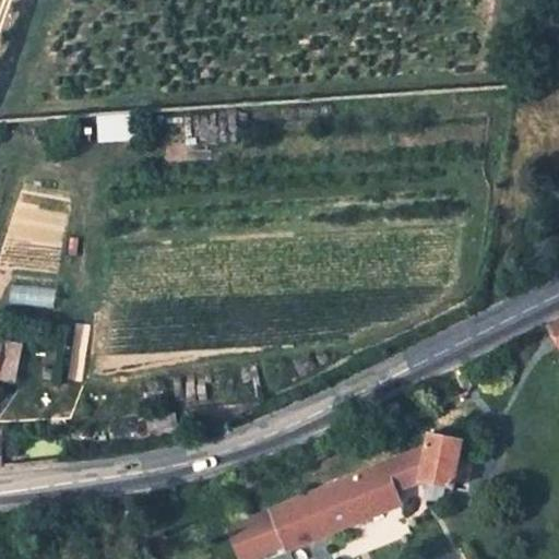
[(6,0),(0,16),(0,48),(16,0),(6,0)]
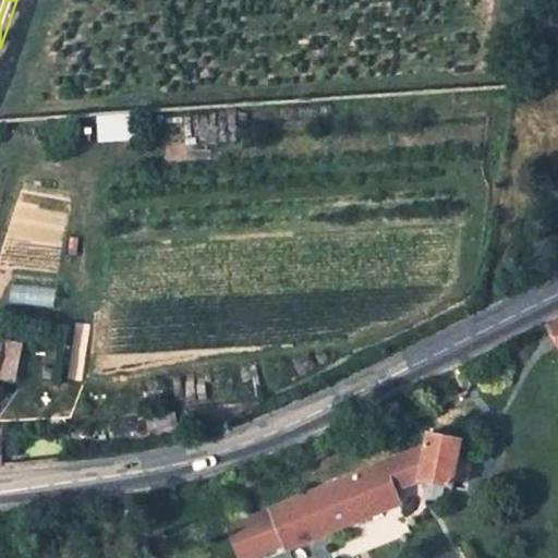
[(141,140),(140,116),(101,118),(102,142),(141,140)]
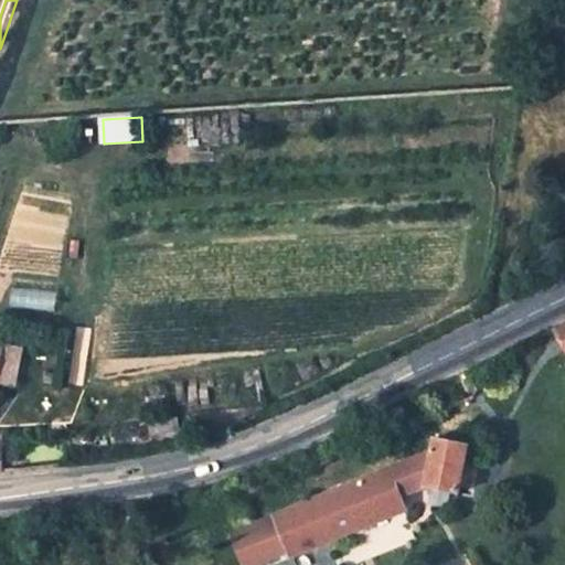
[(11,288),(9,308),(54,312),(56,292),(11,288)]
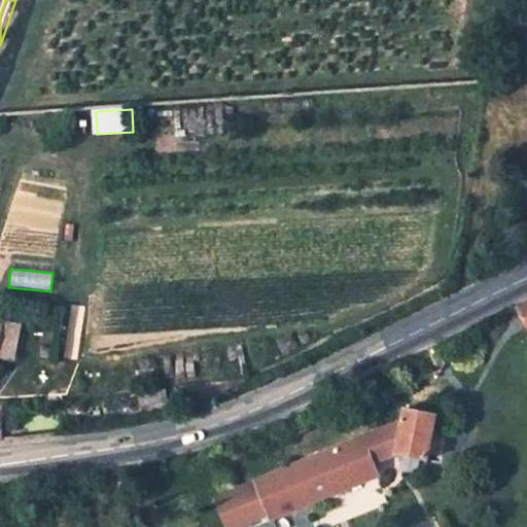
[(0,358),(13,361),(21,324),(0,320),(0,358)]
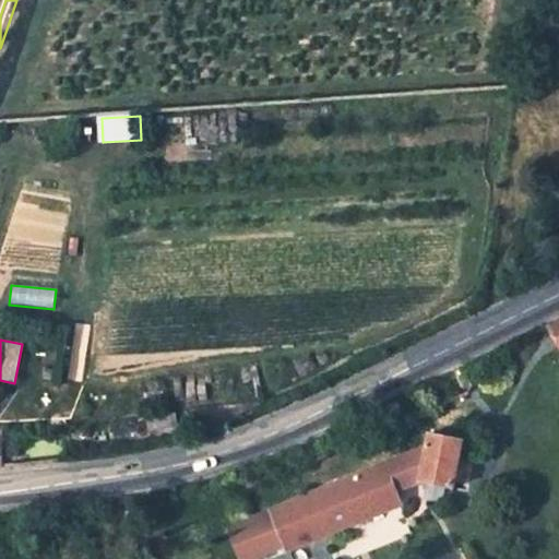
[(385,462),(396,491),(424,484),(450,490),(463,437),(432,428),(429,445),(385,462)]
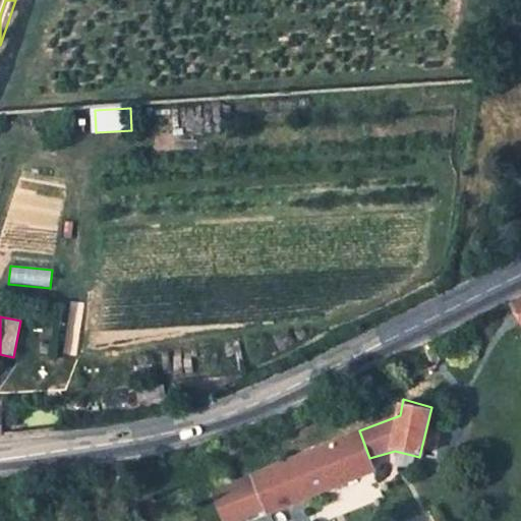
[(294,456),(307,491),(372,468),(369,458),(359,430),(294,456)]
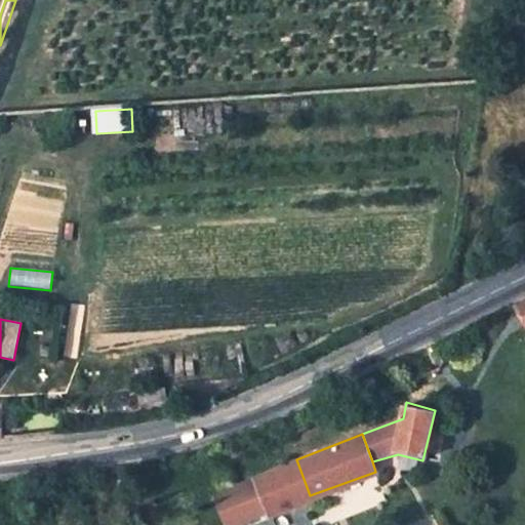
[(310,495),(296,459),(252,476),(256,485),(270,517),(311,500),(310,495)]
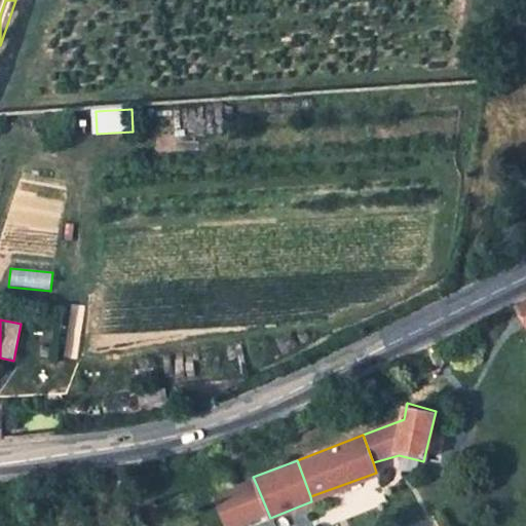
[(243,525),(270,518),(257,486),(218,500),(226,525),(243,525)]
